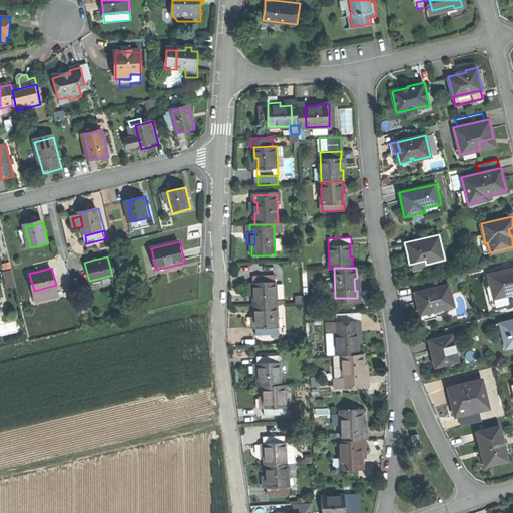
[(512,268),(487,274),(489,286),(493,285),(496,297),(512,293),(512,268)]
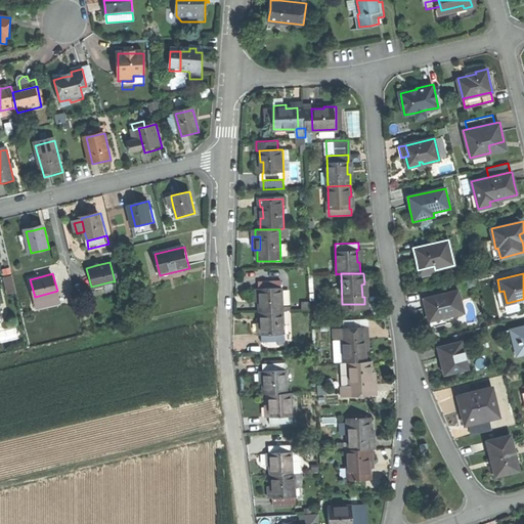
[(4,279),(8,295),(16,293),(12,276),(4,279)]
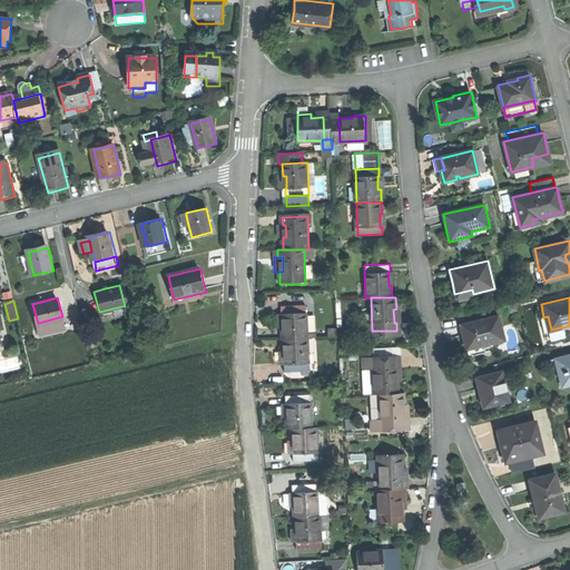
[(124,313),(121,306),(108,310),(110,316),(124,313)]
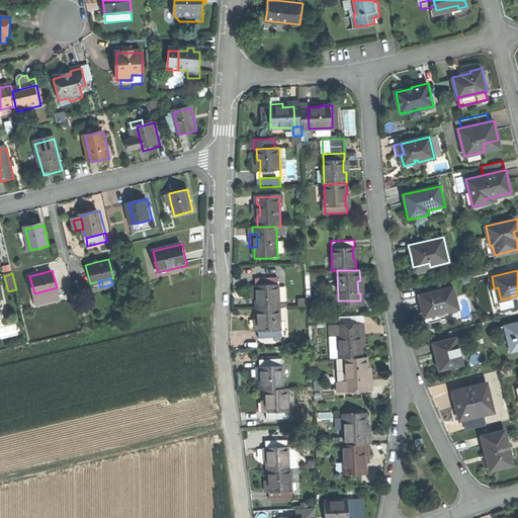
[(257,309),(280,308),(279,304),(279,278),(256,278),(256,286),(259,286),(259,298),(256,298),(257,309)]
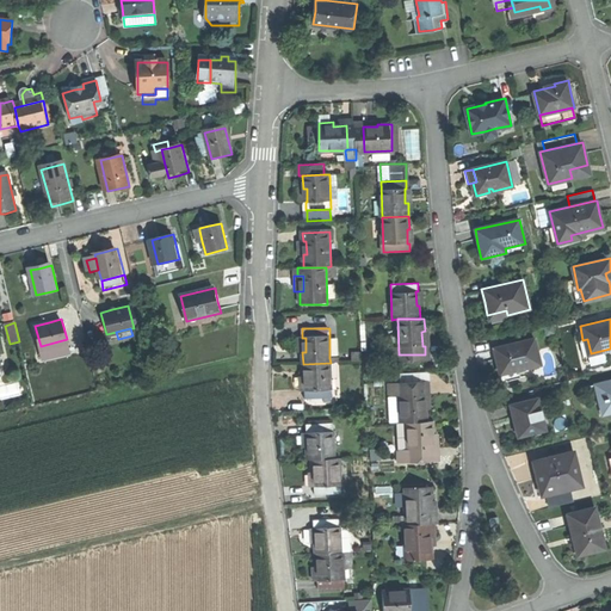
[(427,331),(425,331),(421,332),(423,346),(425,346),(425,355),(399,355),(399,360),(429,359),(429,340),(427,331)]
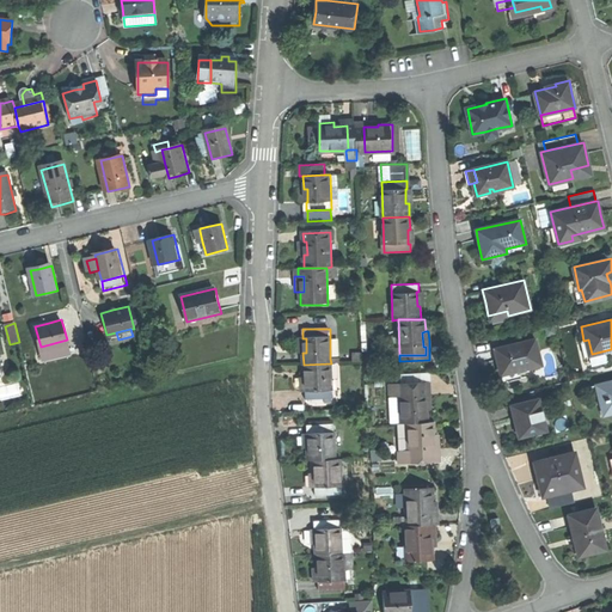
[(496,362),(499,373),(500,373),(515,369),(515,372),(519,371),(540,366),(534,340),(494,349),(496,362)]
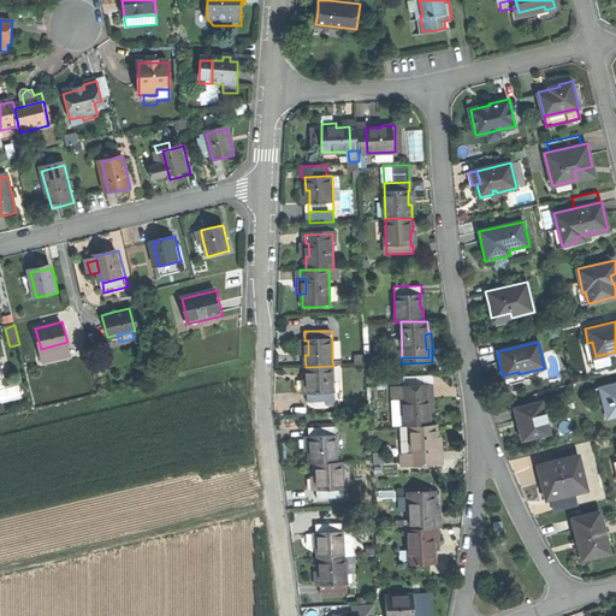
[(335,402),(333,366),(306,367),(306,380),(309,380),(311,395),(307,395),(307,403),(335,402)]
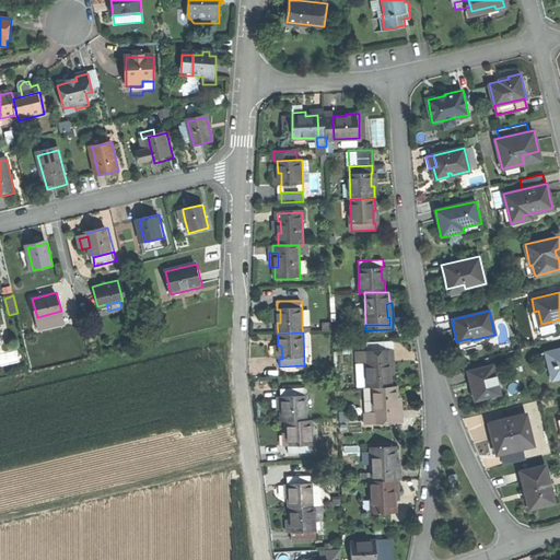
[(477,347),(475,339),(471,340),(471,338),(457,341),(459,348),(463,347),(464,350),(477,347)]
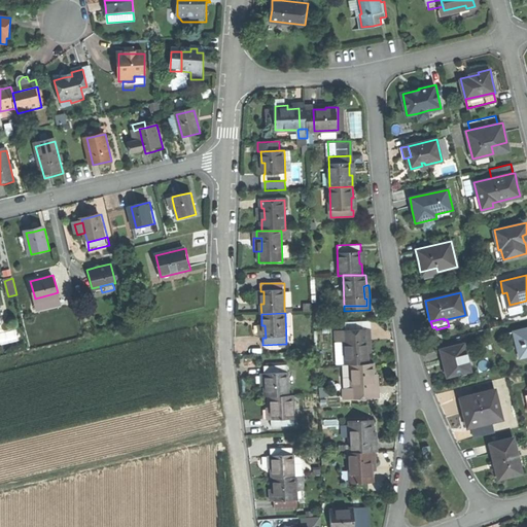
[(523,345),(525,355),(526,354),(526,327),(513,331),(517,347),(523,345)]
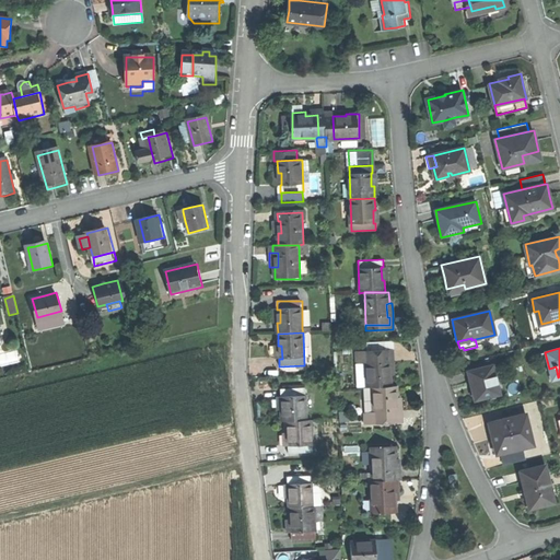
[(365,350),(365,354),(391,354),(391,361),(387,363),(387,373),(391,375),(395,375),(395,366),(394,349),(365,350)]
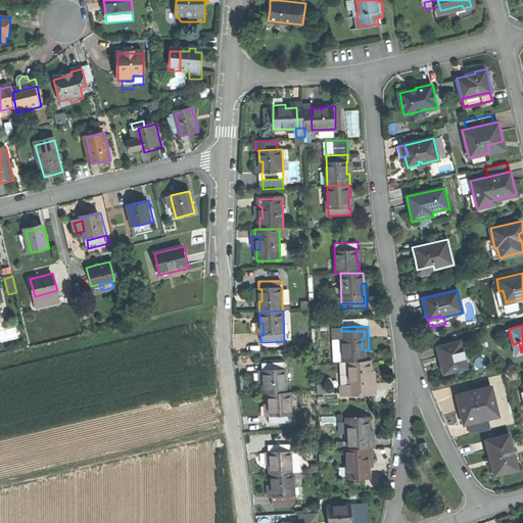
[(365,331),(341,331),(342,362),(348,362),(366,361),(365,350),(362,348),(362,339),(365,337),(365,331)]
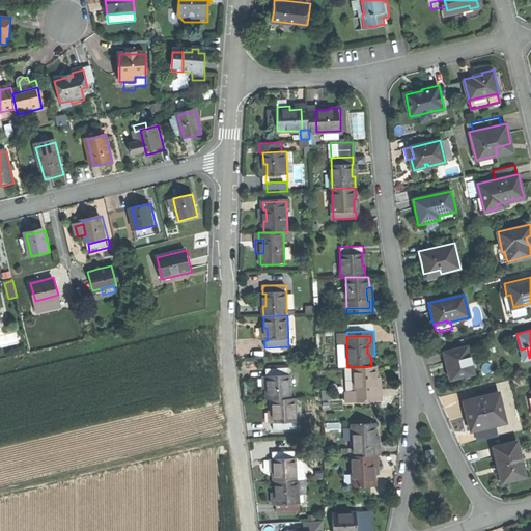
[(467,346),(443,353),(446,363),(447,363),(449,368),(451,380),(474,374),(467,346)]
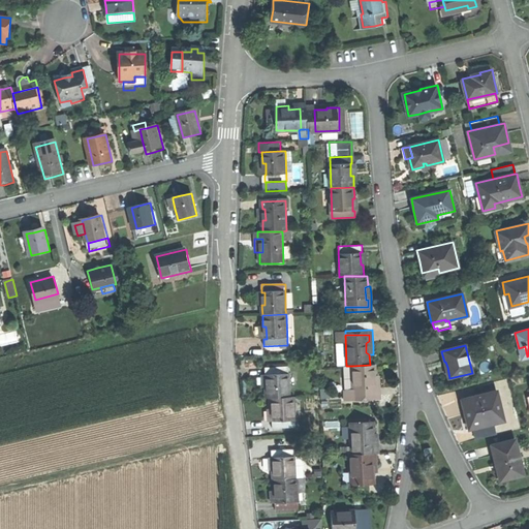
[(375,365),(370,365),(352,366),(353,396),(376,396),(376,387),(373,387),(373,376),(376,376),(375,365)]
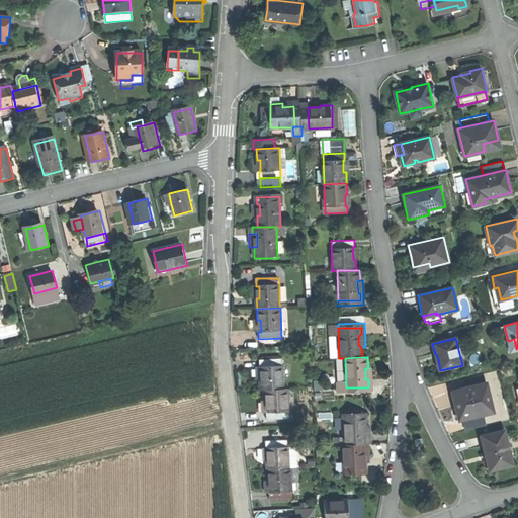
[(282,359),(259,360),(260,366),(263,366),(263,378),(260,378),(261,390),(265,390),(283,389),(282,359)]
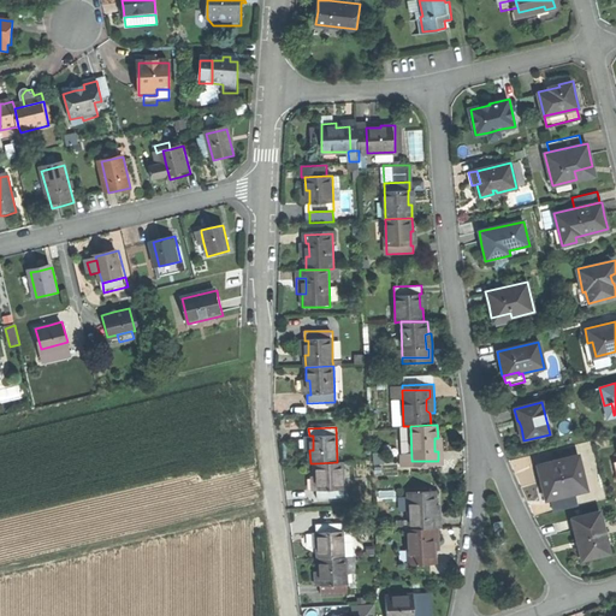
[(442,438),(438,438),(434,438),(434,451),(438,451),(438,461),(412,461),(412,468),(443,467),(442,445),(442,438)]
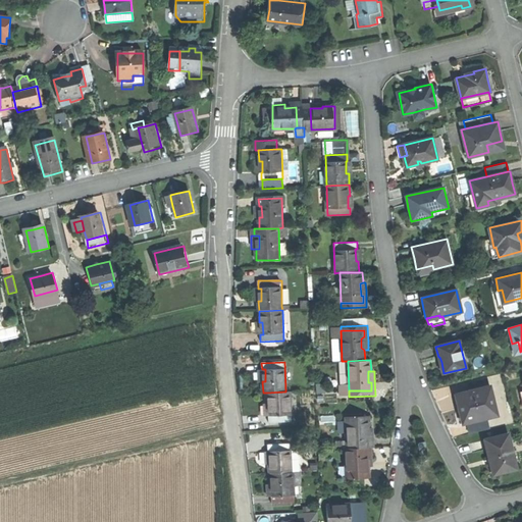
[(486,418),(497,415),(489,386),(455,395),(458,407),(461,422),(485,416),(486,418)]
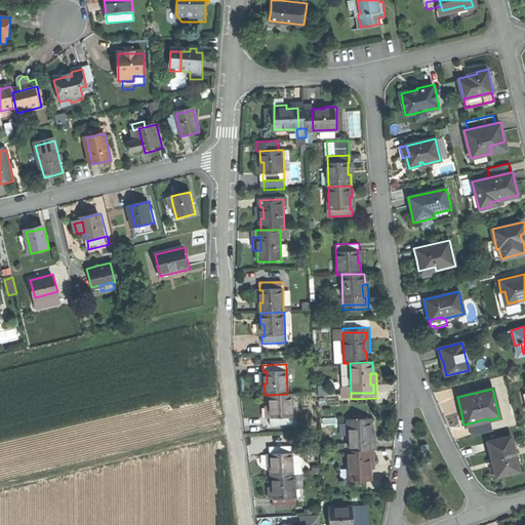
[(291,394),(287,394),(269,395),(269,406),(272,406),(272,417),(270,417),(270,426),(293,425),(291,394)]
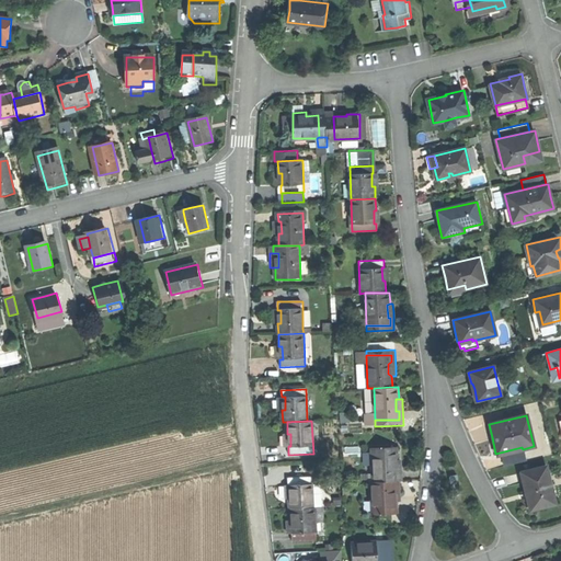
[(370,448),(371,482),(398,481),(400,481),(400,473),(395,474),(395,461),(397,460),(396,447),(370,448)]
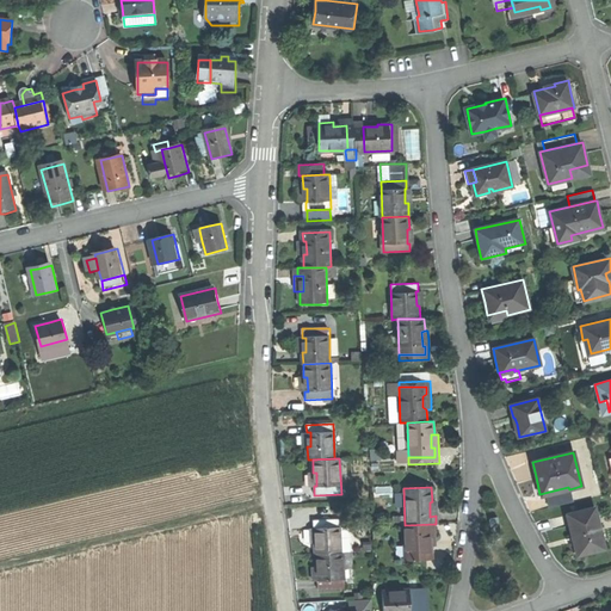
[(593,508),(566,516),(569,528),(572,538),(575,537),(580,555),(604,549),(593,508)]
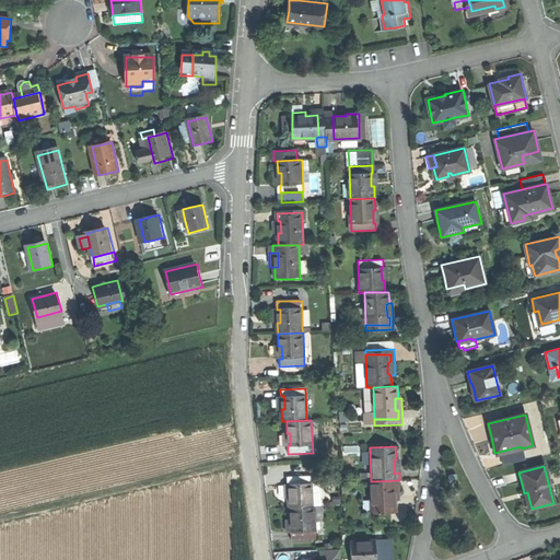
[(448,476),(451,488),(457,487),(456,475),(448,476)]
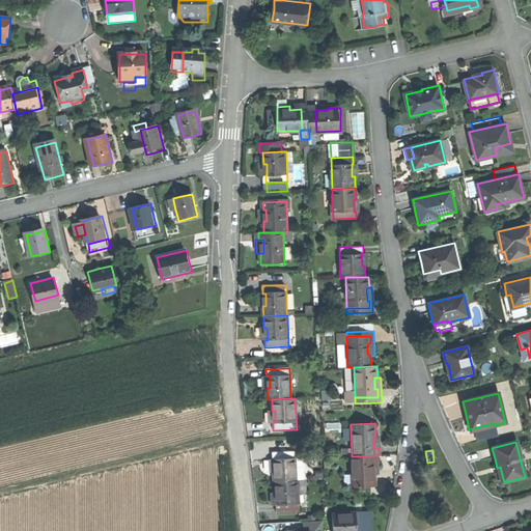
[(274,471),(275,481),(296,481),(296,469),(295,451),(273,452),(273,459),(276,459),(276,471),(274,471)]
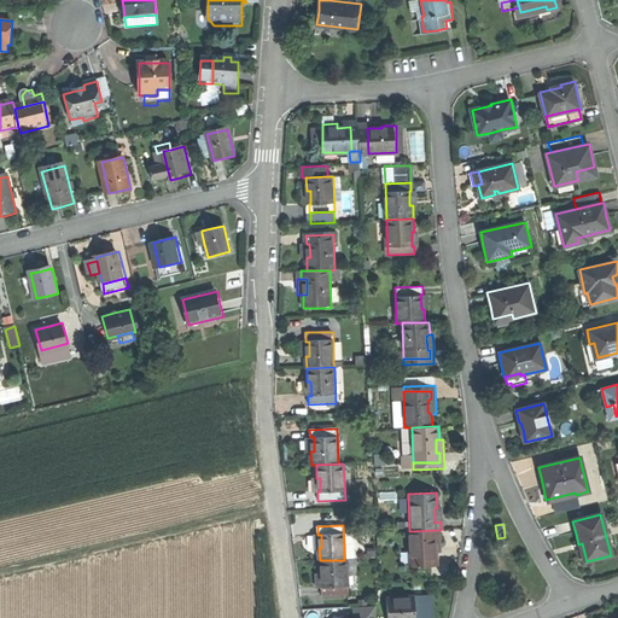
[(438,538),(438,530),(409,531),(408,531),(409,567),(437,566),(437,552),(433,552),(433,538),(438,538)]
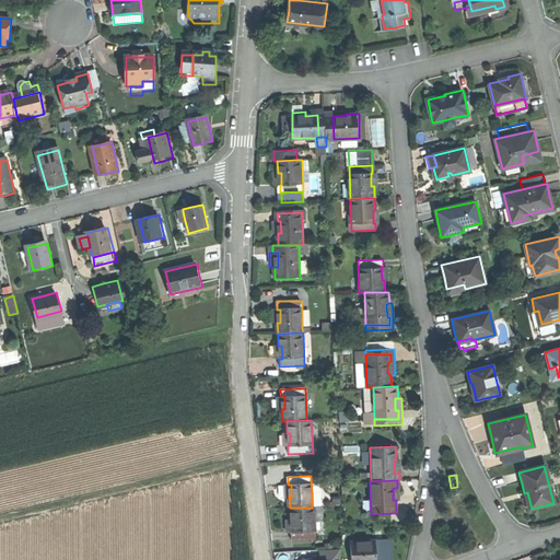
[(312,508),(290,508),(290,520),(293,520),(294,533),(291,533),(291,540),(316,540),(315,521),(315,506),(312,508)]
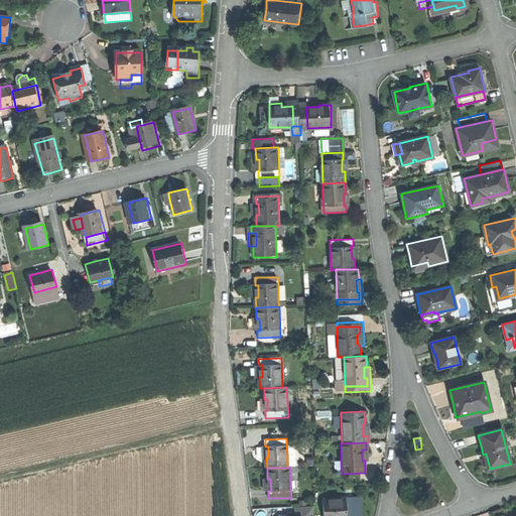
[(354,515),(354,499),(324,500),(324,515),(354,515)]
